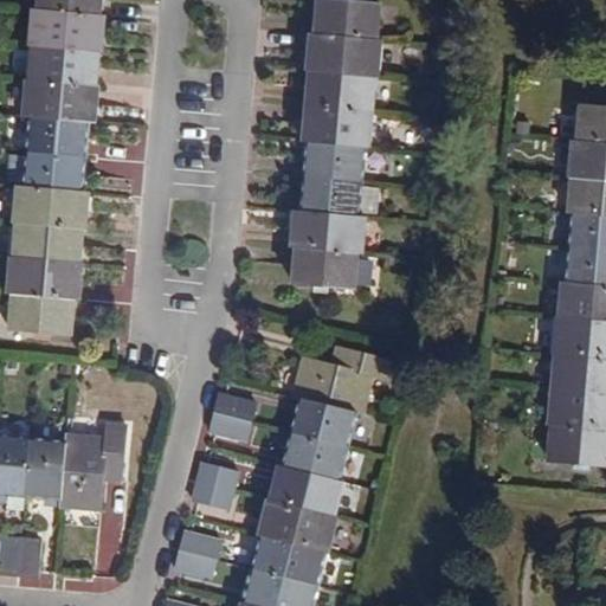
[(33,0),(33,8),(95,14),(96,0),(33,0)]
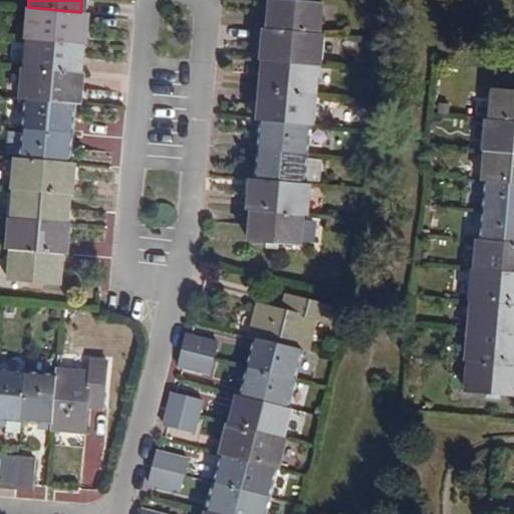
[(265,0),(263,29),(317,34),(319,3),(301,1),(289,0),(265,0)]
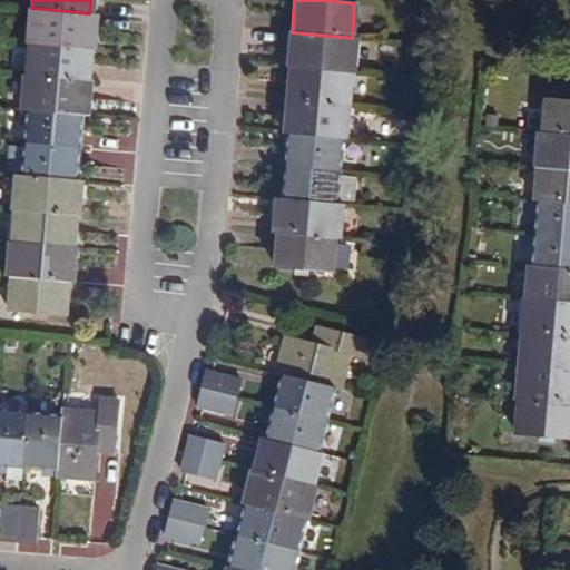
[(92,13),(89,13),(31,8),(27,8),(25,41),(27,41),(87,47),(89,47),(92,13)]
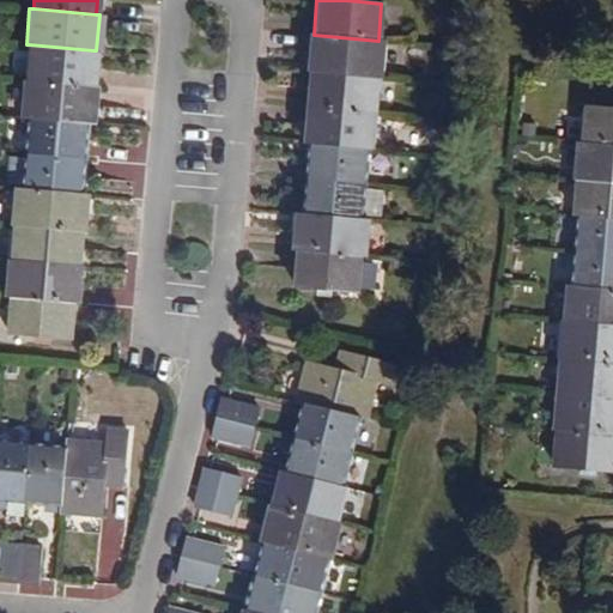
[(378,41),(314,35),(309,34),(307,70),(309,71),(377,76),(380,77),(382,41),(378,41)]
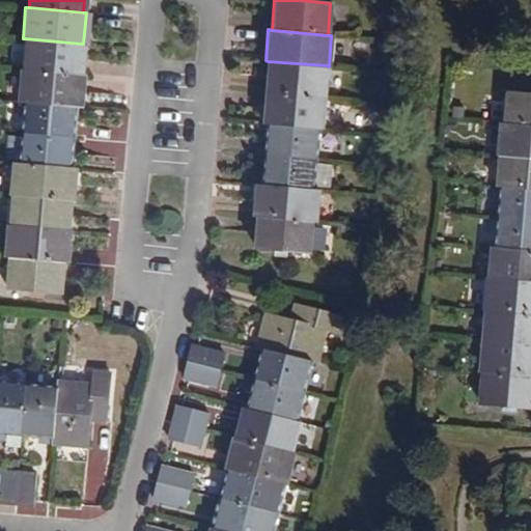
[(25,38),(22,70),(79,75),(81,44),(25,38)]
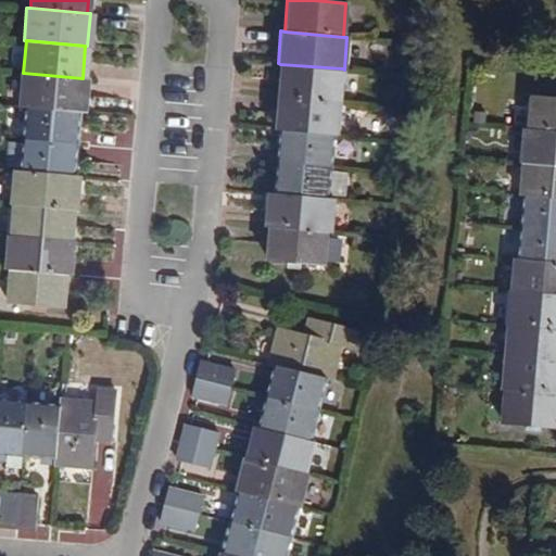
[(277,97),(339,102),(342,68),(280,64),(277,97)]
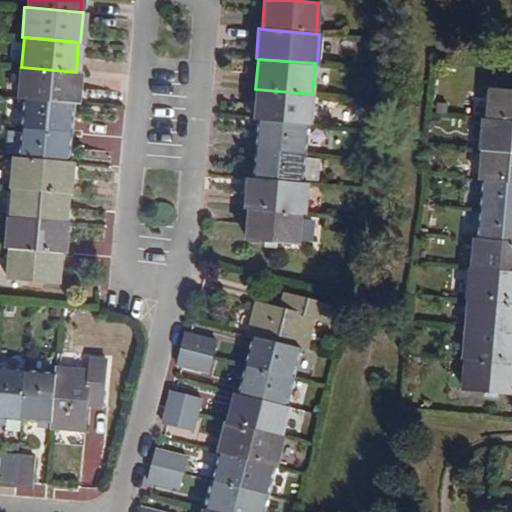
[(23,98),(71,102),(77,103),(80,72),(76,72),(21,67),(19,67),(16,98),(23,98)]
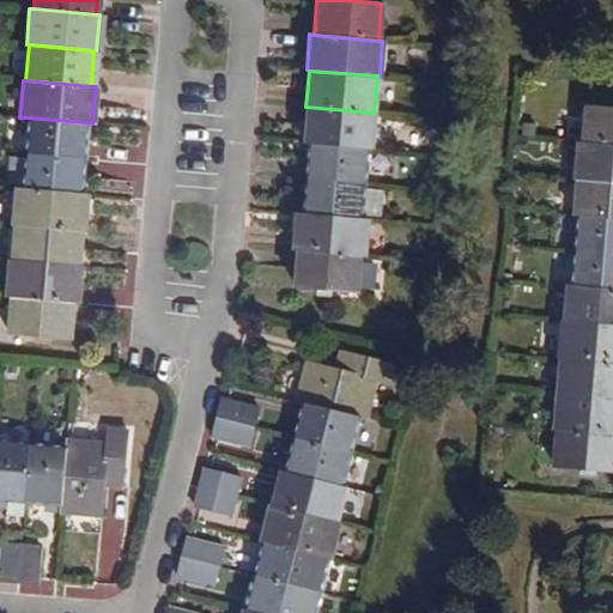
[(308,143),(366,147),(371,147),(374,113),(305,107),(302,141),(308,143)]
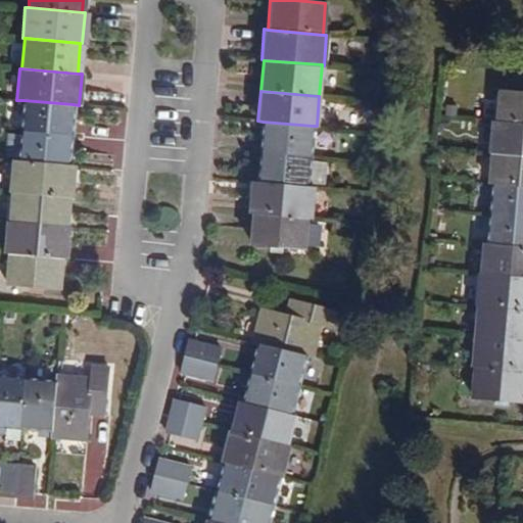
[(497,96),(494,127),(522,129),(522,97),(521,98),(497,96)]
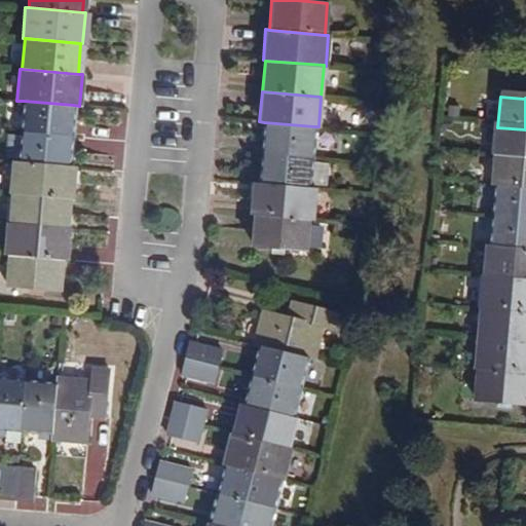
[(71,135),(73,105),(24,101),(21,130),(71,135)]
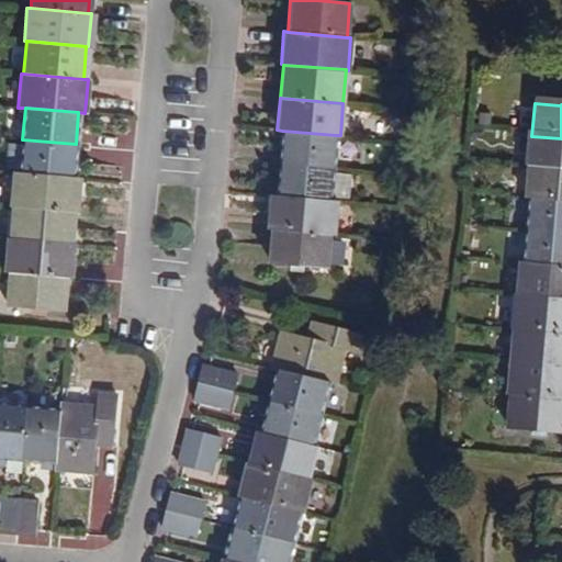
[(336,135),(282,131),(280,163),(333,168),(336,135)]
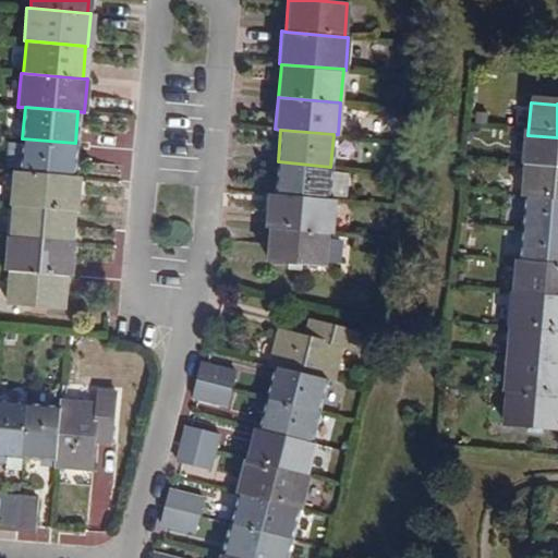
[(522,167),(557,169),(557,137),(528,135),(523,134),(520,167),(522,167)]
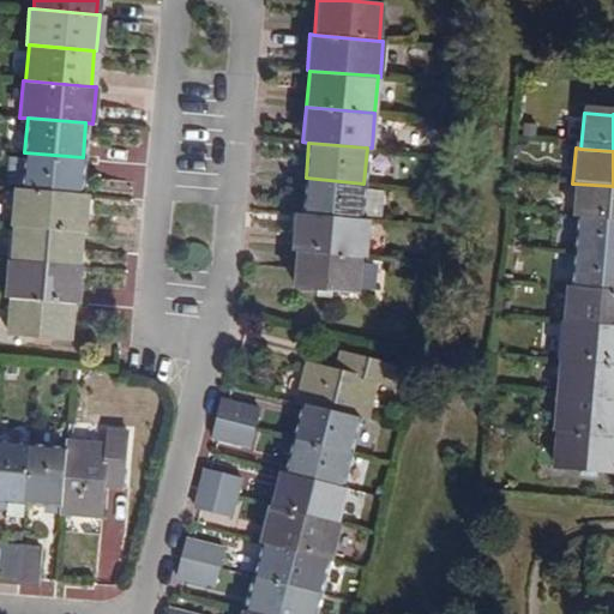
[(20,188),(79,194),(83,157),(24,152),(20,188)]
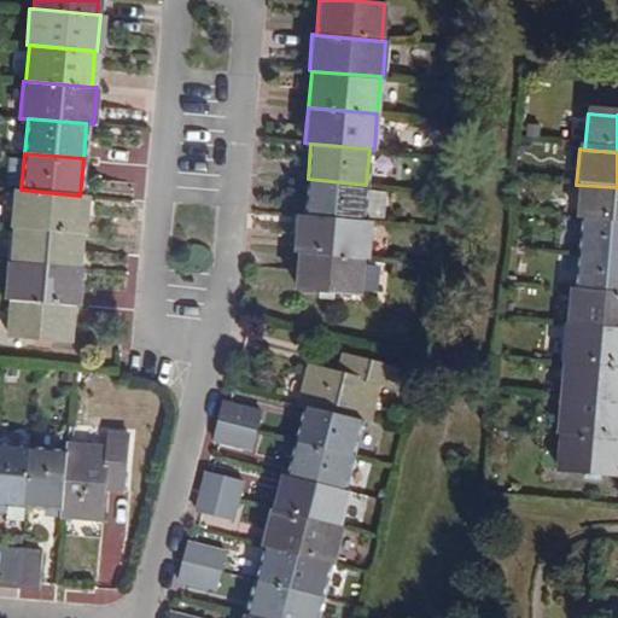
[(363,221),(366,185),(308,179),(304,215),(363,221)]
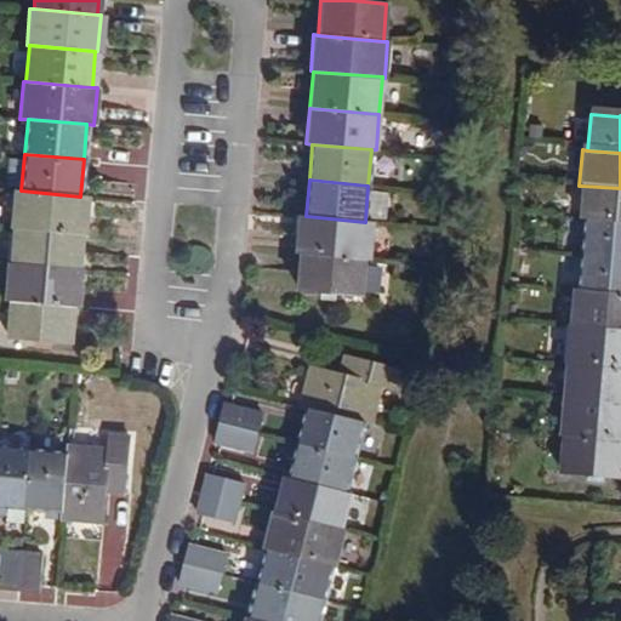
[(620,188),(581,186),(579,222),(584,223),(620,226),(620,188)]
